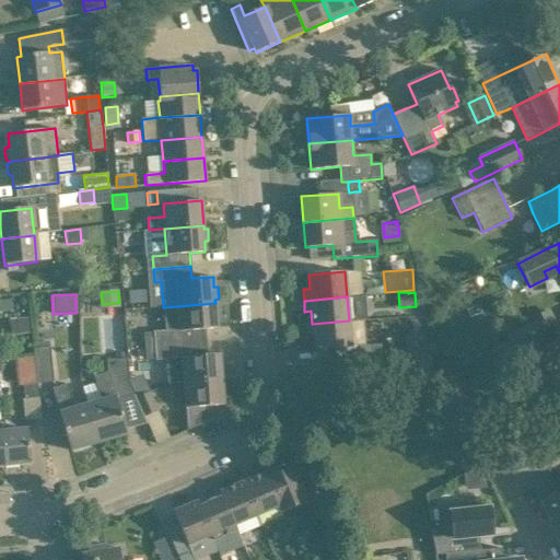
[(10,301),(0,301),(0,312),(11,311),(10,301)]
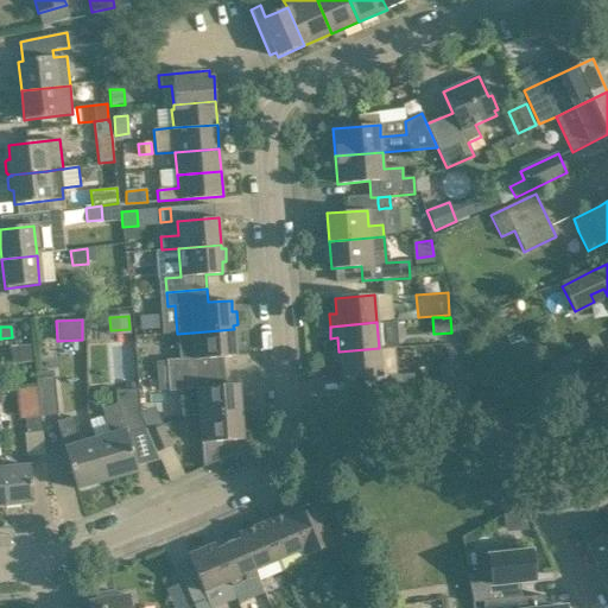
[(235,356),(234,329),(192,333),(177,334),(179,359),(165,359),(165,361),(166,375),(225,371),(223,356),(235,356)]
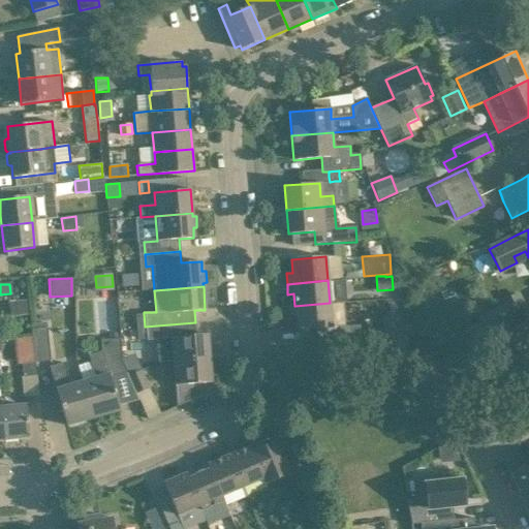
[(9,302),(11,316),(27,315),(26,301),(9,302)]
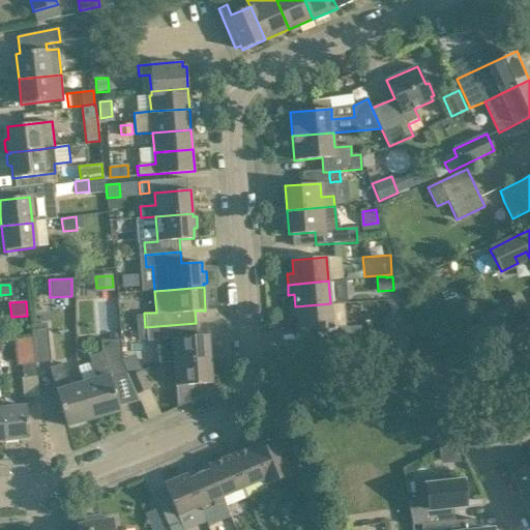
[(330,303),(295,306),(289,307),(290,318),(296,318),(297,331),(332,328),(330,303)]
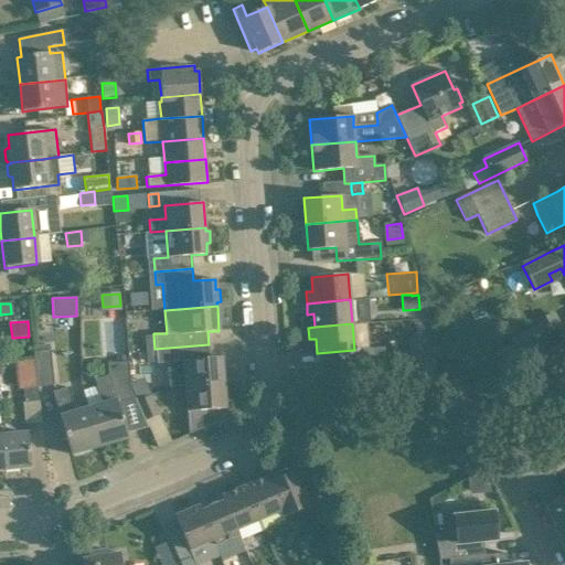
[(413,360),(429,359),(423,333),(408,337),(413,360)]
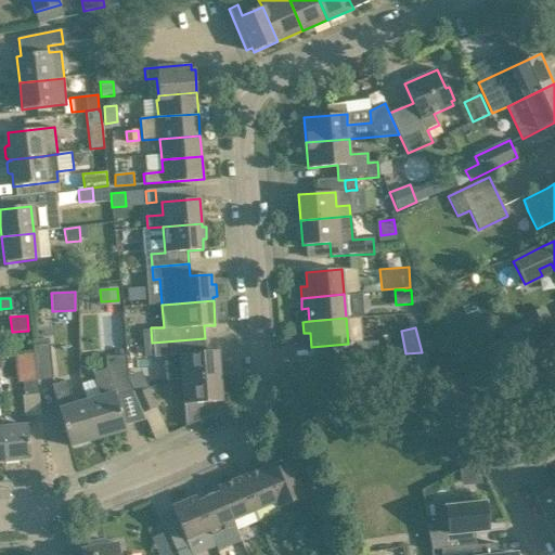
[(151,330),(142,331),(143,344),(152,343),(151,330)]
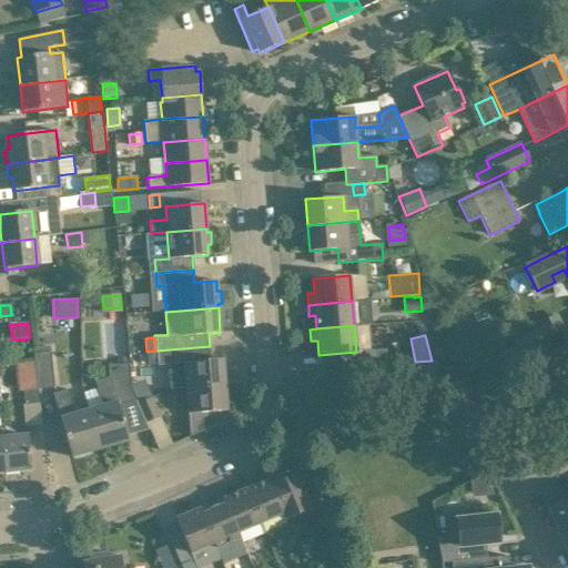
[(156,366),(172,365),(173,389),(186,388),(224,385),(222,358),(211,359),(210,346),(155,351),(155,352),(156,364),(156,366)]
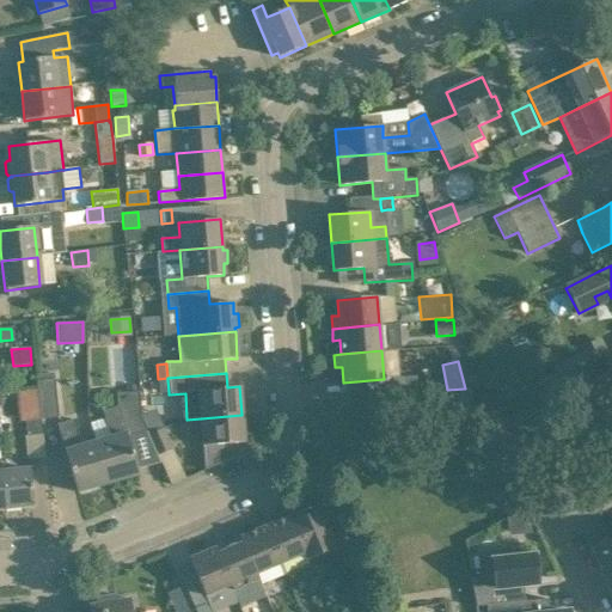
[(167,378),(158,379),(159,393),(169,392),(167,379),(167,378)]
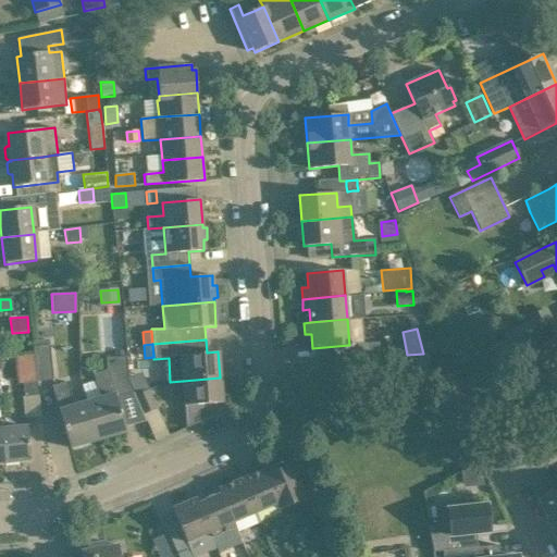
[(357,346),(358,359),(380,357),(379,344),(357,346)]
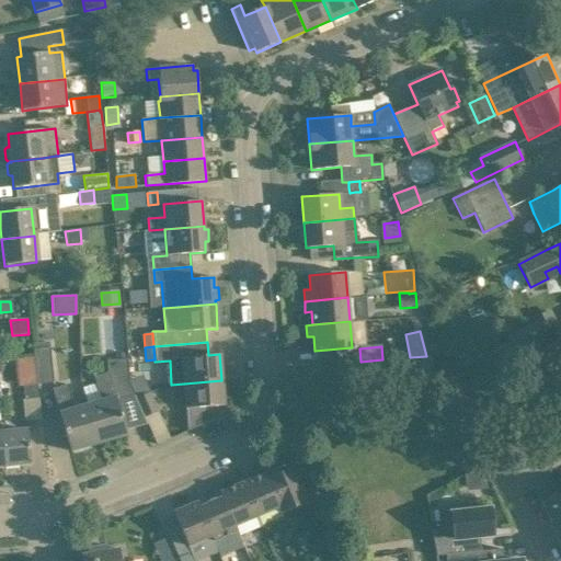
[(33,350),(34,357),(36,384),(54,382),(49,347),(33,350)]
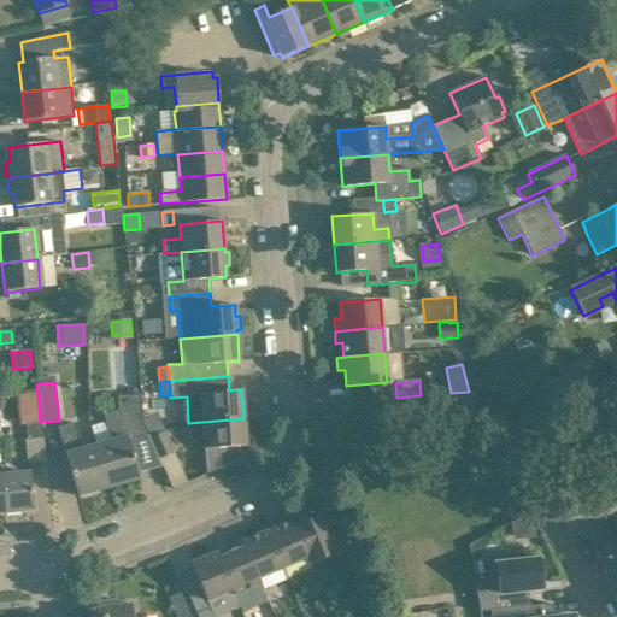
[(42,439),(40,422),(37,393),(17,395),(19,424),(25,424),(27,440),(42,439)]
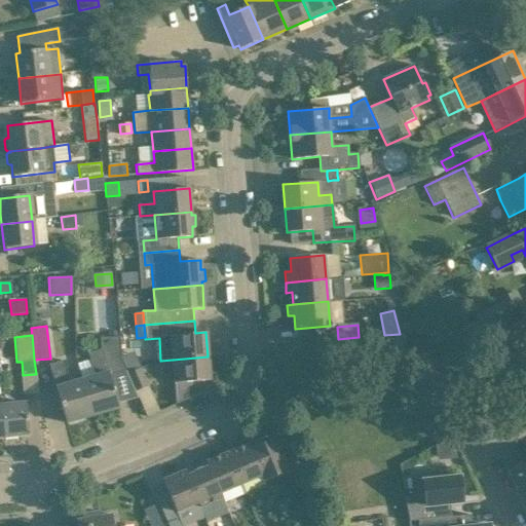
[(77,365),(82,380),(92,415),(118,408),(109,375),(125,371),(120,358),(119,338),(100,339),(101,350),(87,354),(89,361),(77,365)]
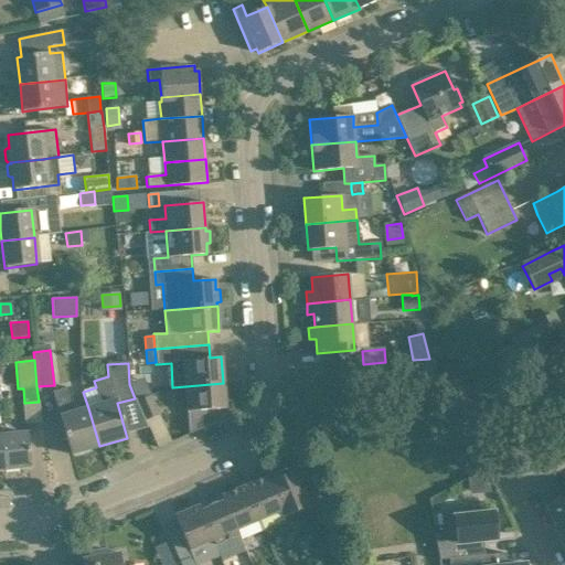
[(223,383),(185,386),(187,411),(189,432),(189,434),(214,423),(213,422),(213,409),(225,408),(223,383)]
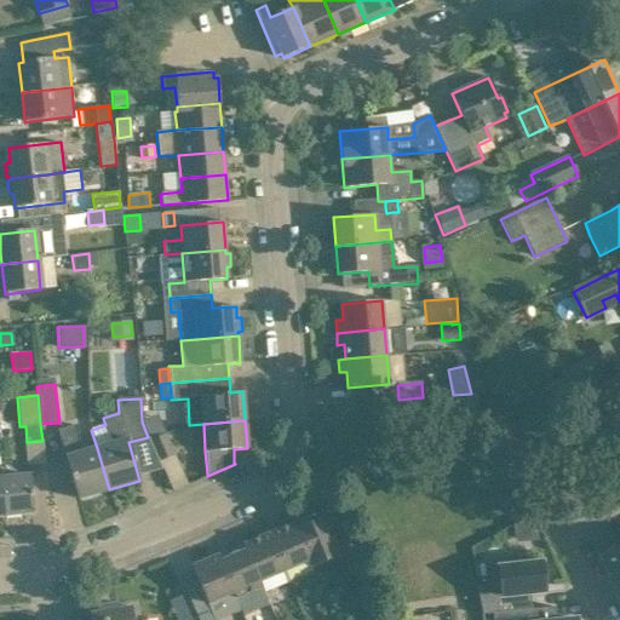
[(109,489),(97,448),(81,453),(74,426),(58,430),(78,499),(109,489)]
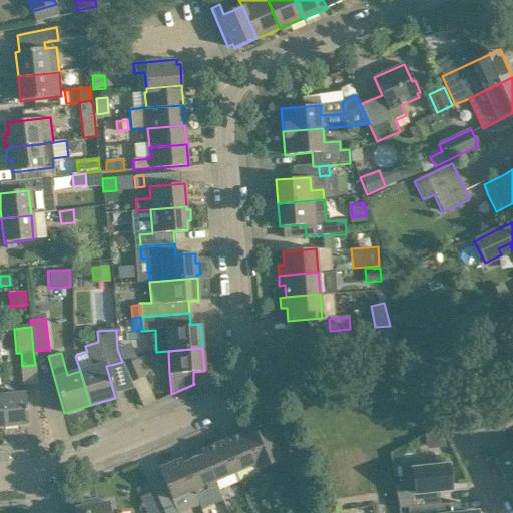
[(124,364),(131,382),(143,377),(135,359),(124,364)]
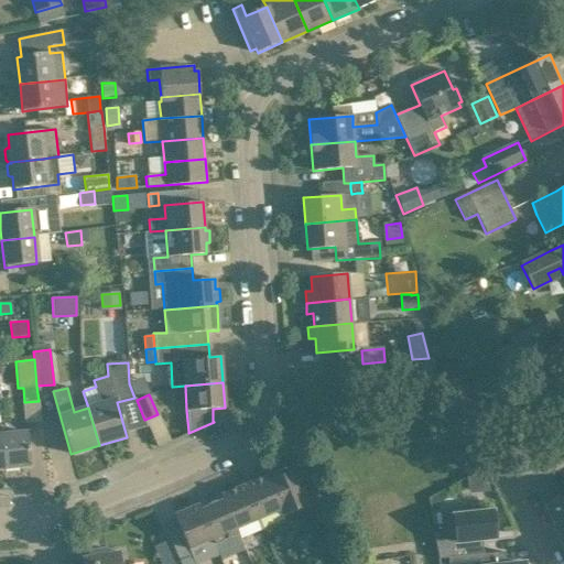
[(28,433),(0,435),(3,469),(31,466),(28,433)]
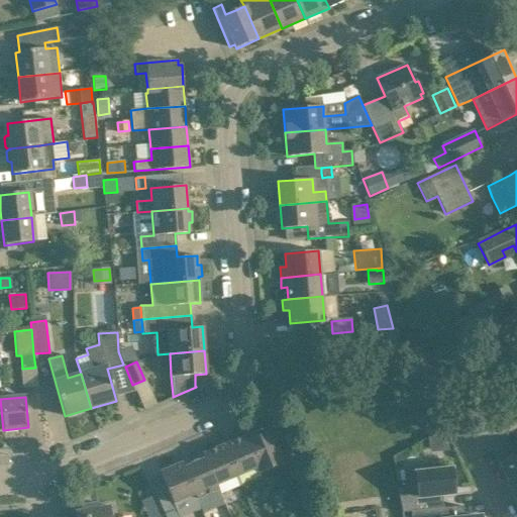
[(244,435),(259,469),(257,469),(260,473),(282,463),(284,468),(292,464),(283,442),(275,445),(269,430),(263,433),(262,428),(244,435)]
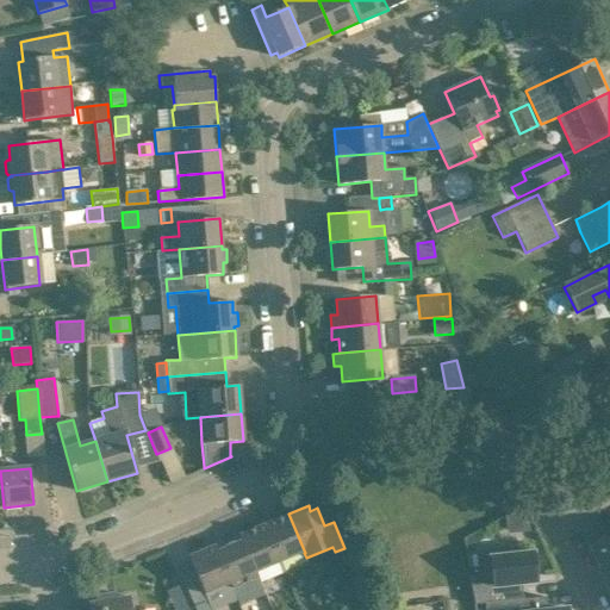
[(305,553),(288,514),(263,524),(265,526),(280,564),(304,553),(305,553)]
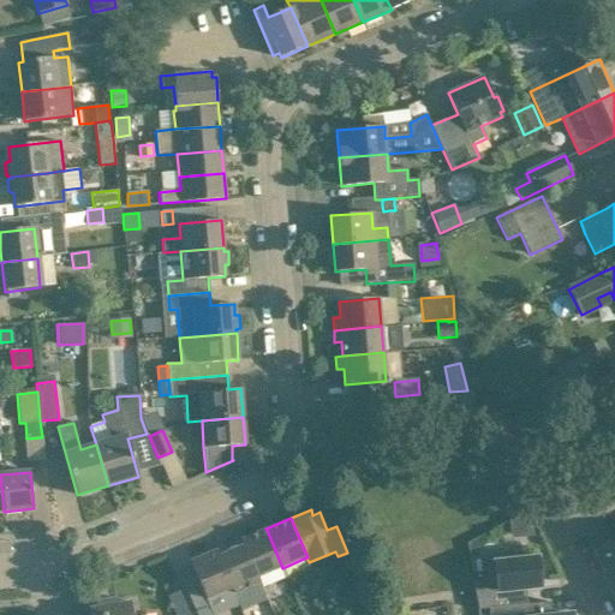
[(266,529),(240,539),(243,545),(244,544),(257,578),(258,578),(282,568),(267,530),(266,529)]
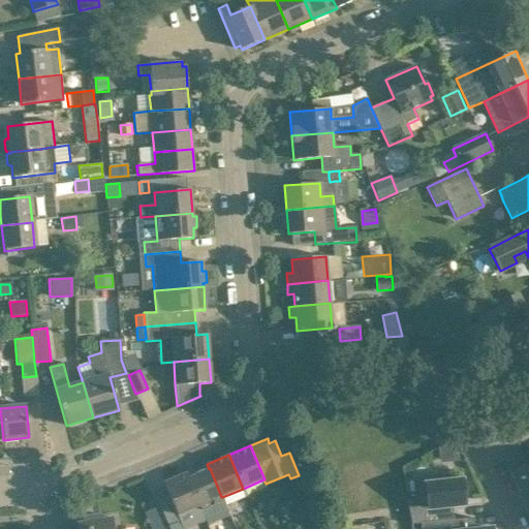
[(528,466),(512,474),(522,496),(528,492),(528,466)]
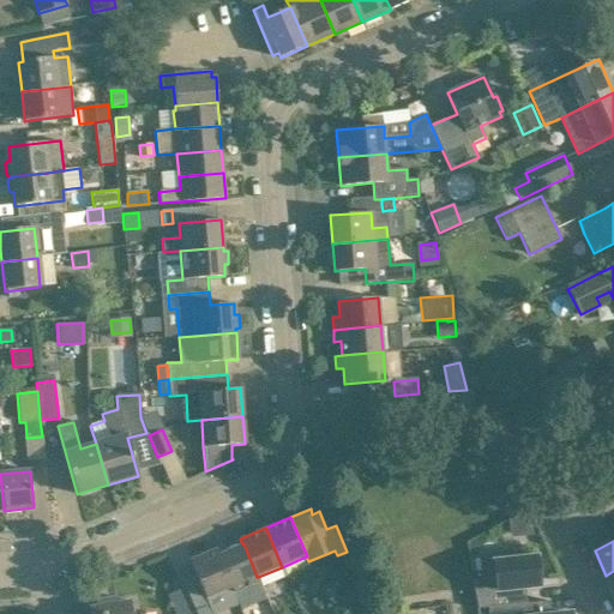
[(244,543),(242,545),(218,554),(232,588),(233,591),(259,581),(258,577),(257,577),(244,543)]
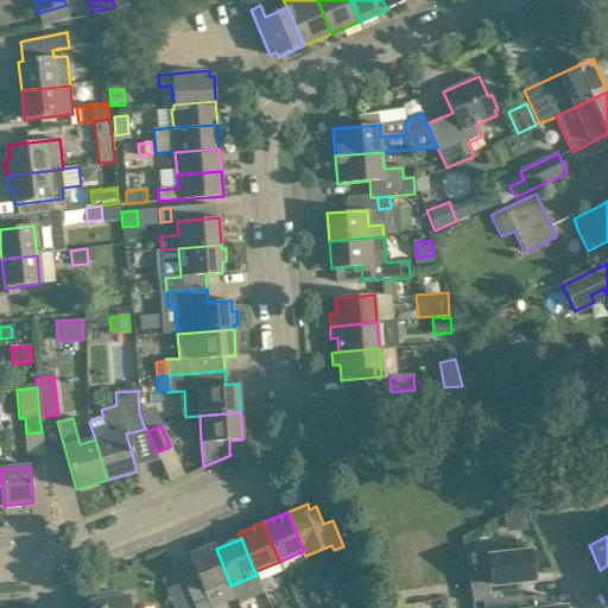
[(214,544),(188,555),(204,593),(229,582),(216,549),(214,544)]
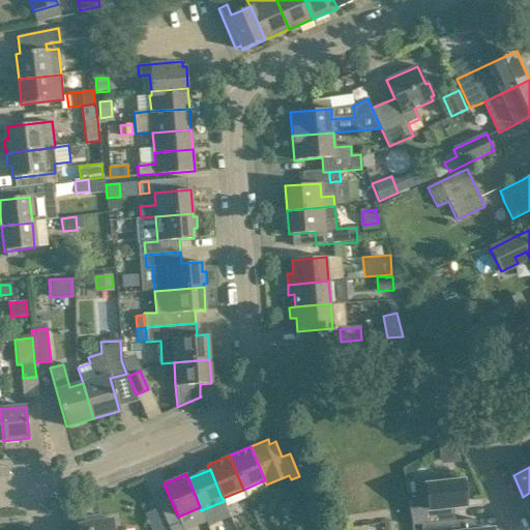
[(420,500),(409,501),(412,526),(421,525),(454,521),(453,507),(466,506),(465,497),(467,497),(466,483),(463,483),(463,480),(450,482),(450,477),(418,480),(420,500)]
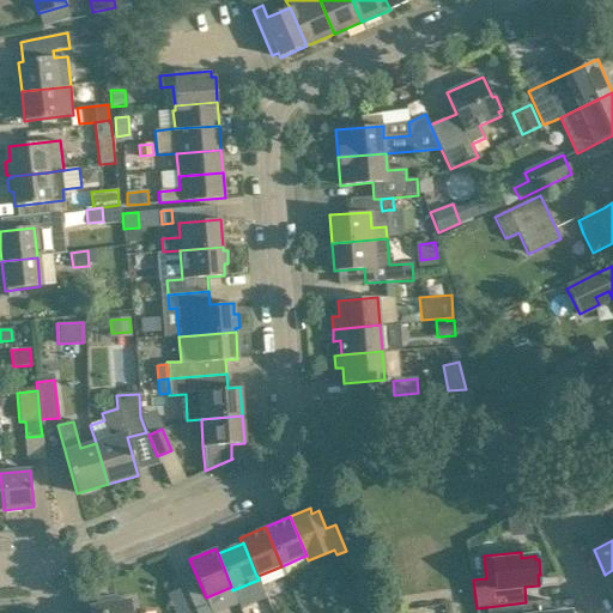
[(168,594),(175,612),(188,612),(178,589),(168,594)]
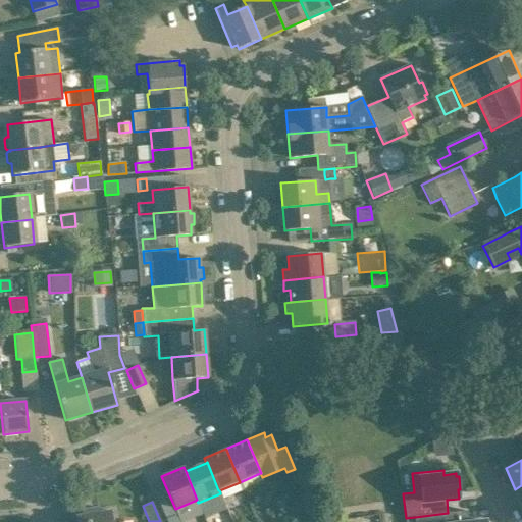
[(112,521),(111,511),(100,513),(99,508),(81,511),(82,516),(75,517),(76,521),(112,521)]
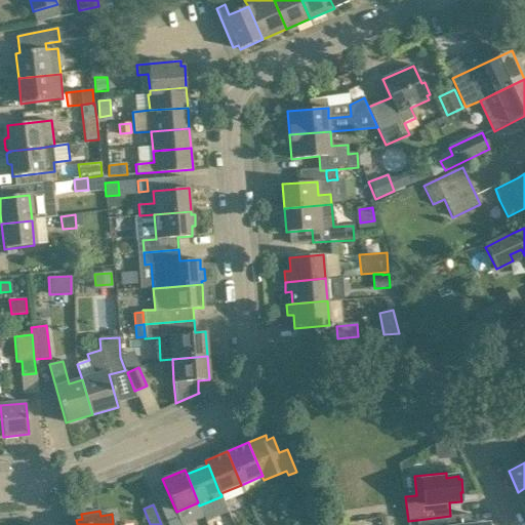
[(487,524),(488,524),(480,524),(470,524),(470,514),(450,516),(417,520),(417,524),(487,524)]
